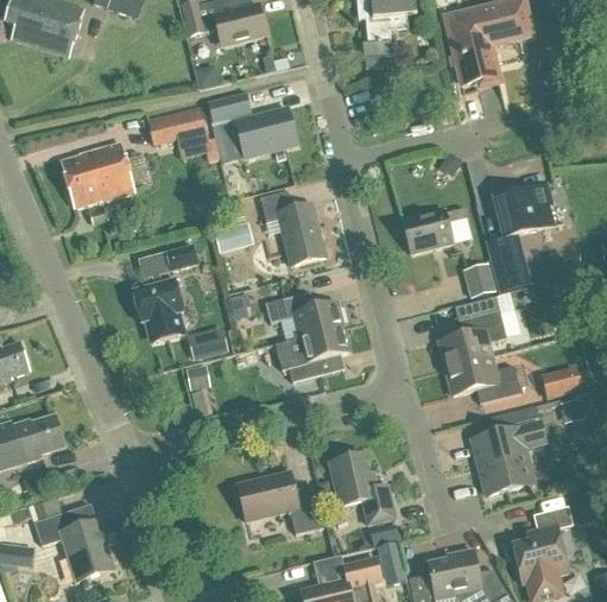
[(8,23),(19,26),(14,38),(71,57),(87,8),(62,0),(39,0),(39,1),(36,0),(16,0),(8,23)]
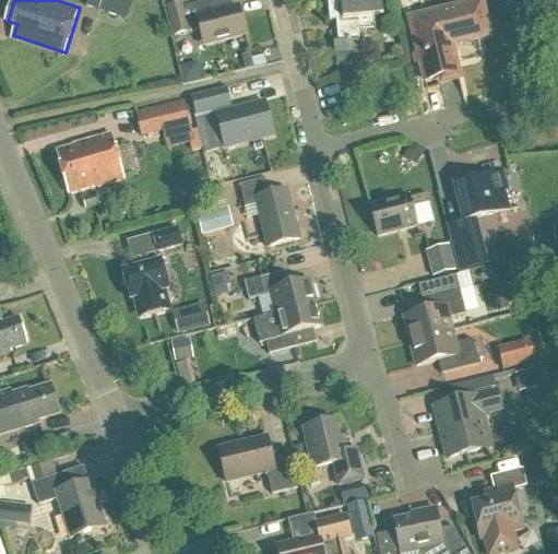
[(98,0),(96,9),(126,18),(132,0),(98,0)]
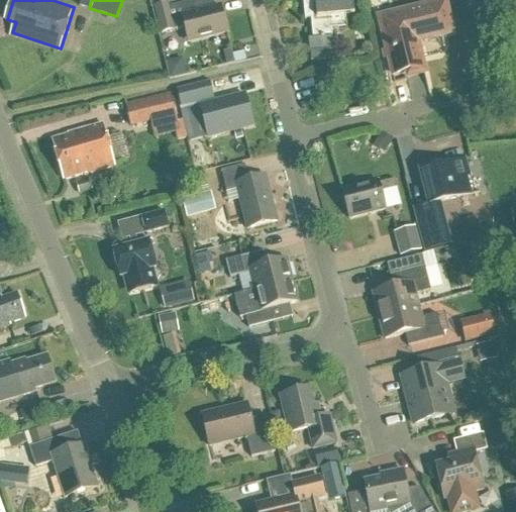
[(175,0),(170,1),(170,0),(160,0),(155,1),(162,27),(184,22),(188,37),(227,28),(221,3),(196,9),(194,0),(175,0)]
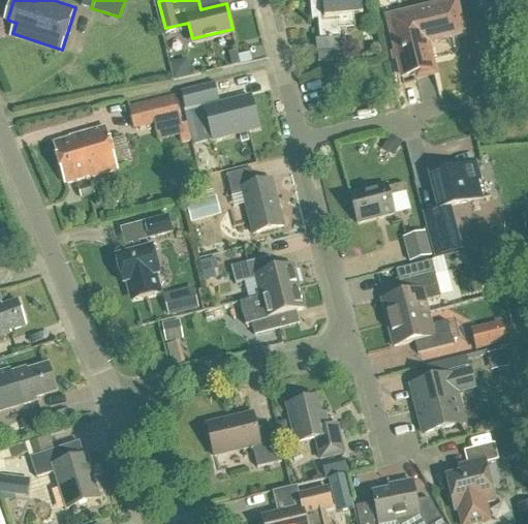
[(354,10),(363,9),(362,0),(311,0),(313,14),(318,14),(320,34),(315,35),(318,59),(343,58),(340,25),(356,23),(354,10)]
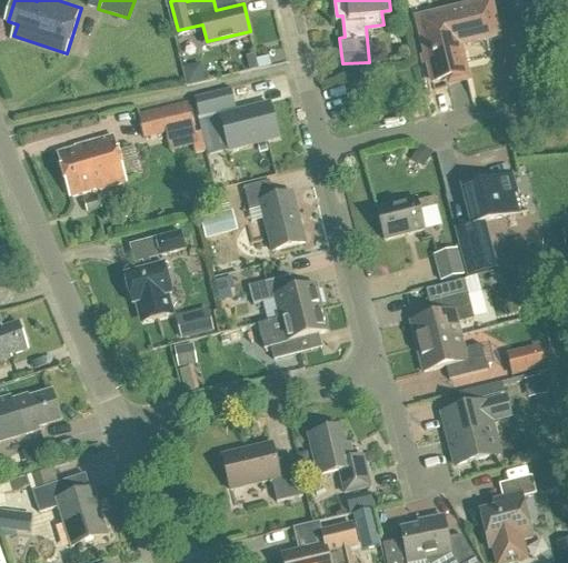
[(476,37),(496,32),(488,0),(417,17),(431,80),(465,72),(456,37),(475,32),(476,37)]
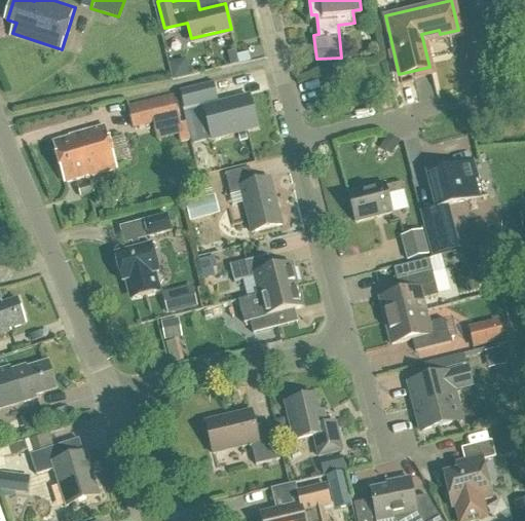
[(212,80),(179,88),(183,106),(216,98),(212,80)]
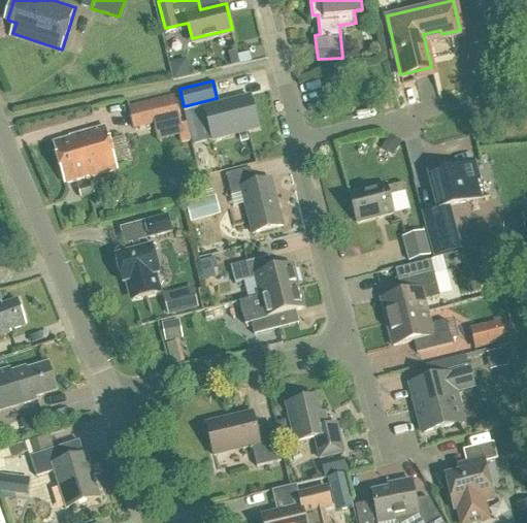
[(173,92),(128,102),(133,126),(178,115),(173,92)]
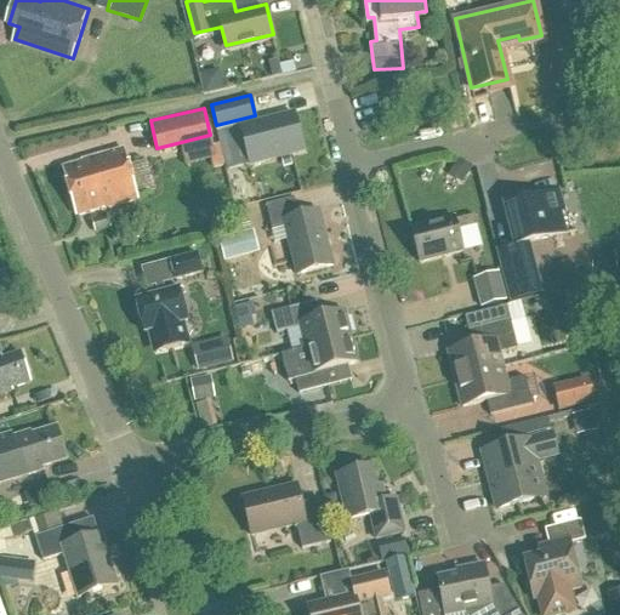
[(294,109),(242,123),(250,159),(302,146),(294,109)]
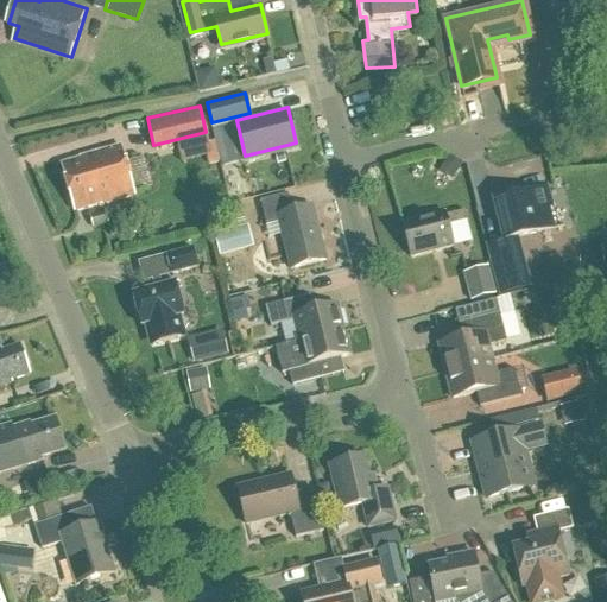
[(84,156),(64,160),(76,204),(101,197),(103,200),(137,191),(124,143),(83,153),(84,156)]
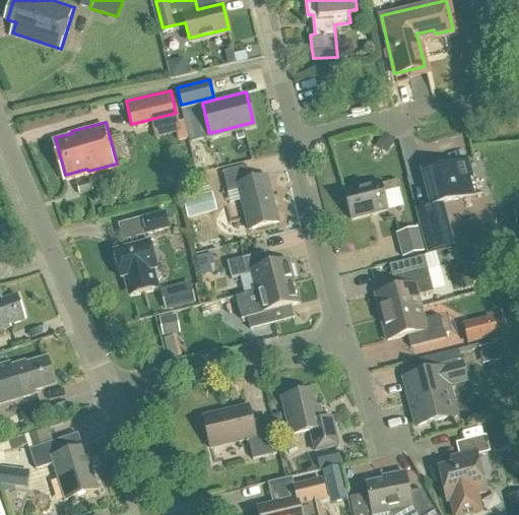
[(466,157),(422,169),(430,203),(459,196),(454,179),(470,175),(466,157)]
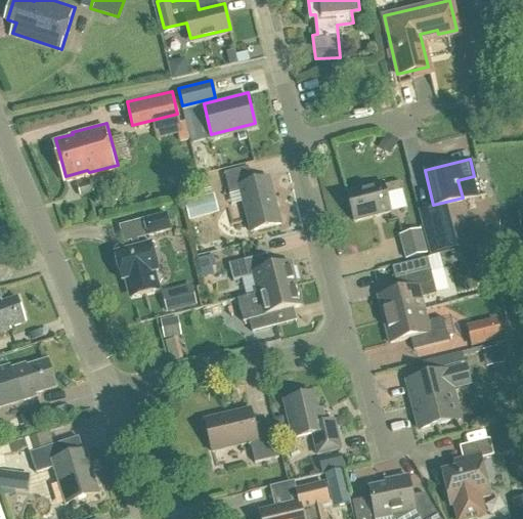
[(247,165),(223,170),(228,192),(240,189),(250,229),(279,222),(268,176),(251,180),(247,165)]
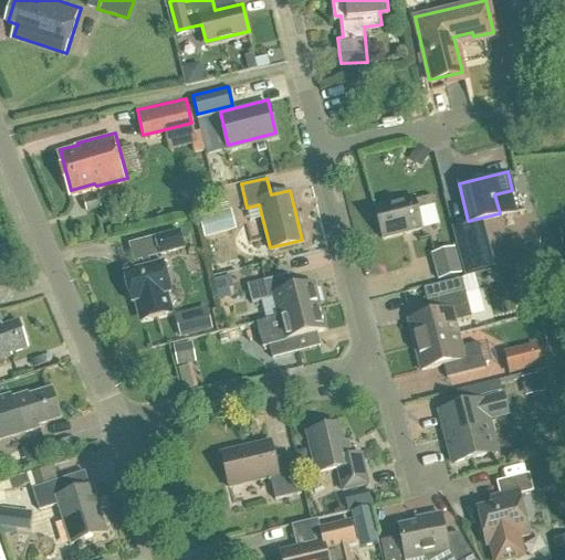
[(420,225),(415,207),(433,201),(431,192),(412,198),(412,196),(375,205),(383,235),(420,225)]
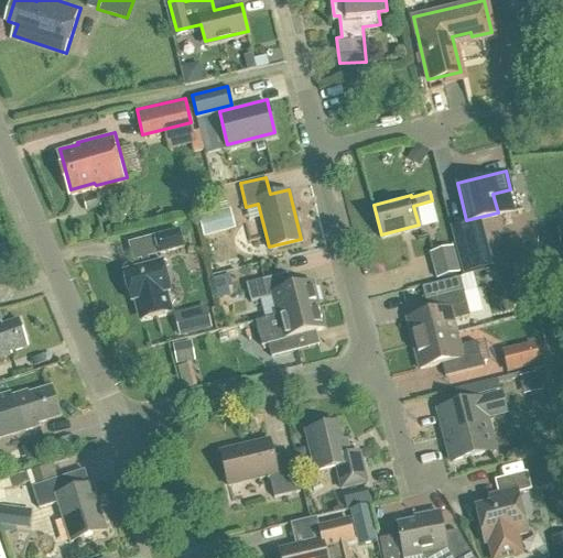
[(95,196),(83,199),(86,208),(97,204),(95,196)]
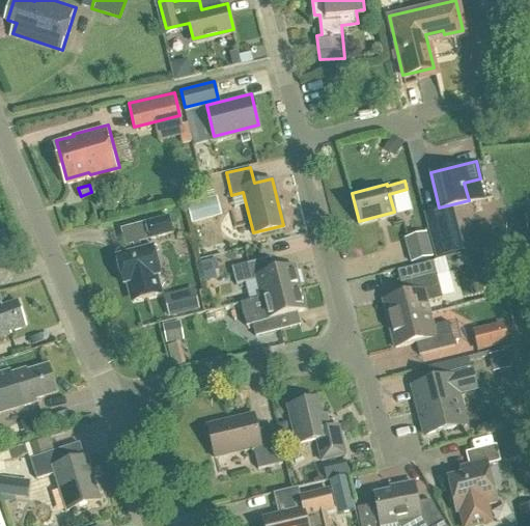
[(189,218),(219,214),(215,192),(186,196),(189,218)]
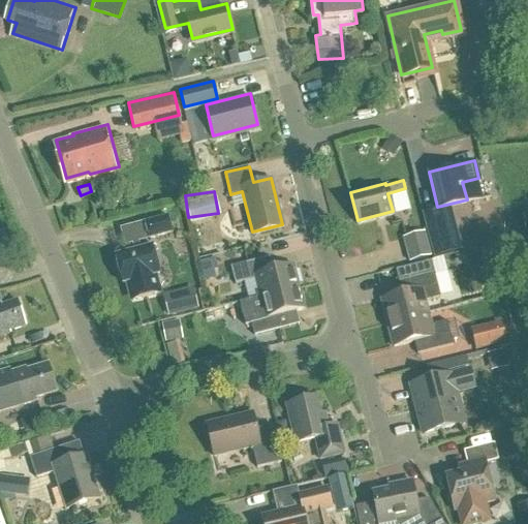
[(152,243),(138,246),(136,237),(171,228),(166,212),(119,224),(123,241),(131,238),(134,248),(117,252),(124,279),(126,278),(129,290),(136,295),(156,289),(164,276),(157,272),(157,270),(159,270),(152,243)]
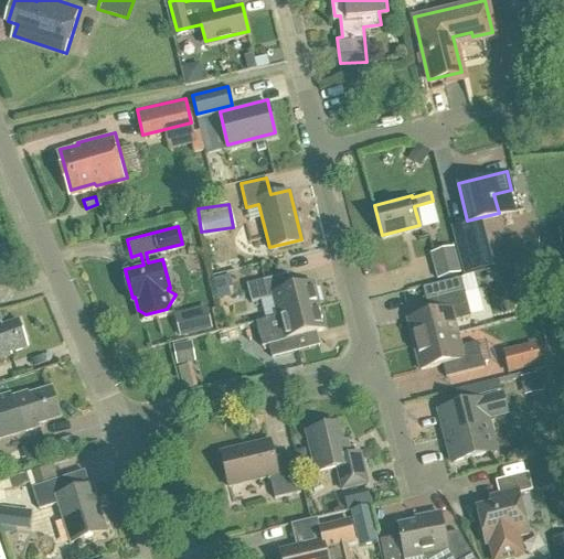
[(486,237),(455,245),(463,273),(493,266),(486,237)]
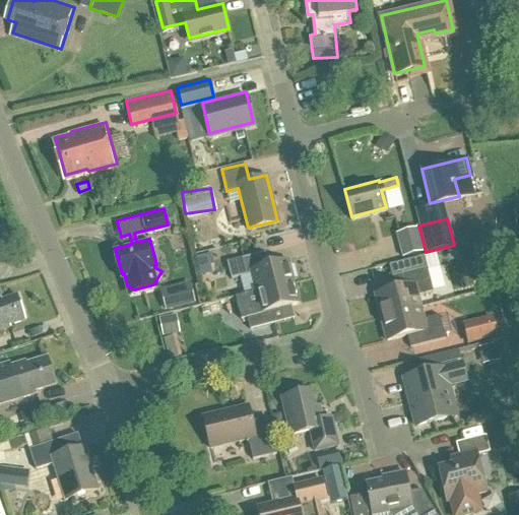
[(417,226),(395,232),(401,255),(424,249),(417,226)]
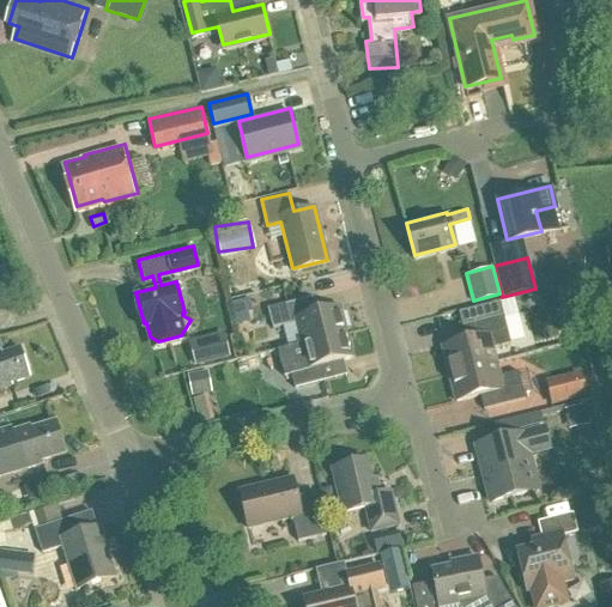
[(314,293),(268,304),(273,323),(297,317),(302,339),(347,327),(341,303),(317,309),(314,293)]
